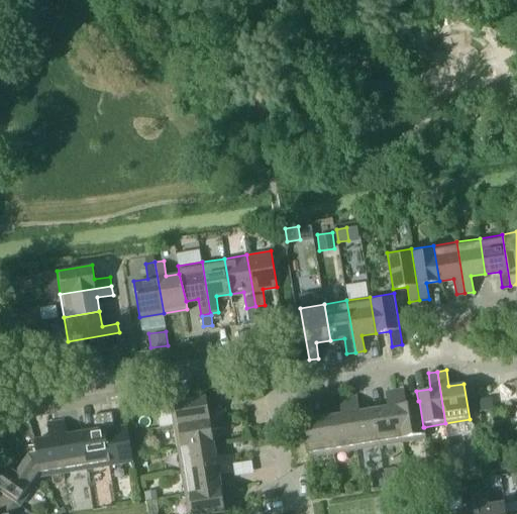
[(394,389),(402,440),(426,436),(424,427),(423,427),(419,401),(418,401),(406,403),(403,387),(394,389)]
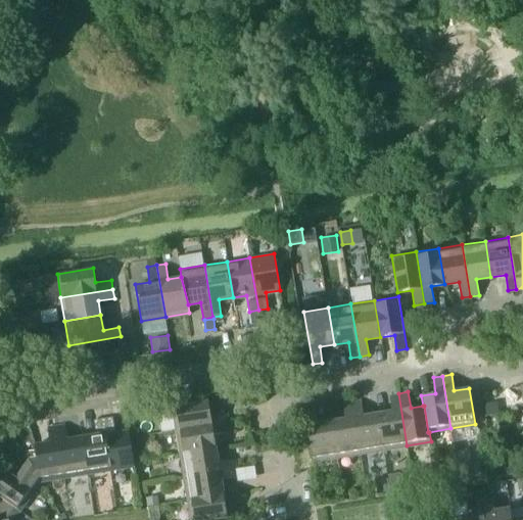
[(383,450),(407,445),(398,393),(389,394),(392,411),(378,413),(383,450)]
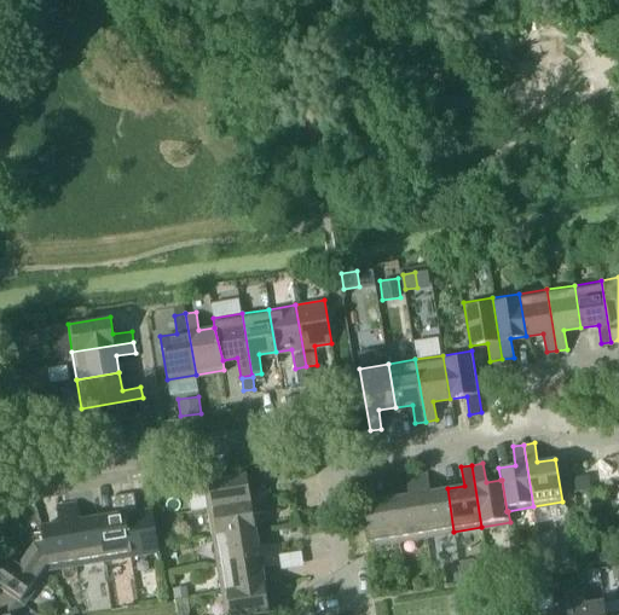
[(247,473),(233,475),(203,480),(208,508),(270,498),(268,486),(249,489),(247,473)]
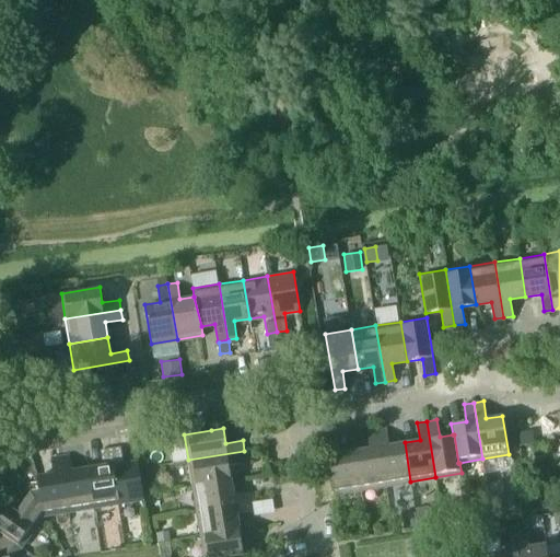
[(376,429),(386,486),(410,482),(405,442),(389,445),(386,428),(376,429)]
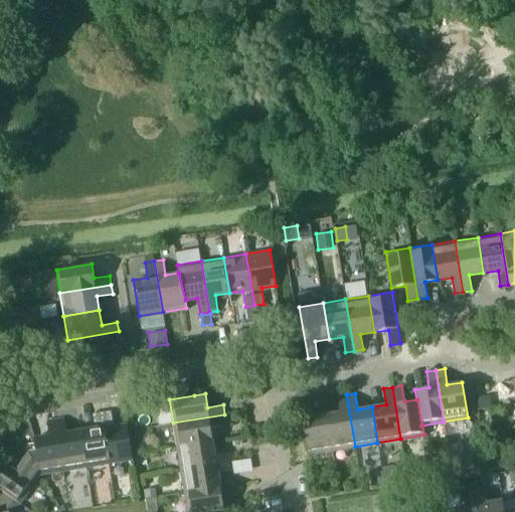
[(346,394),(338,396),(340,411),(326,414),(332,450),(355,447),(346,394)]
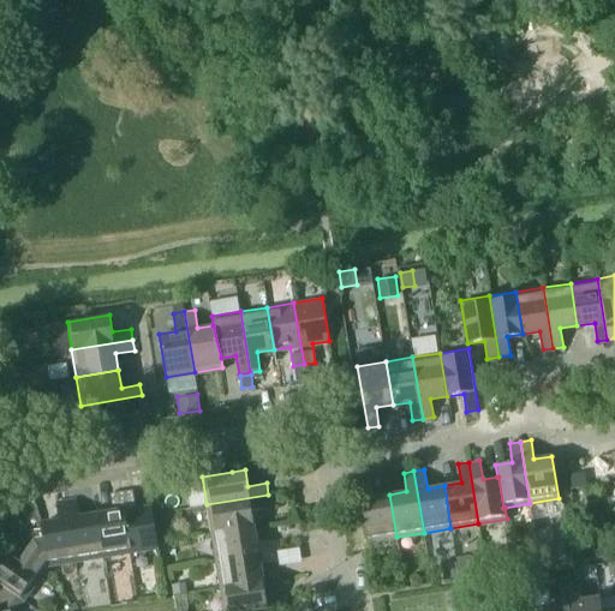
[(568,473),(569,487),(583,485),(581,471),(568,473)]
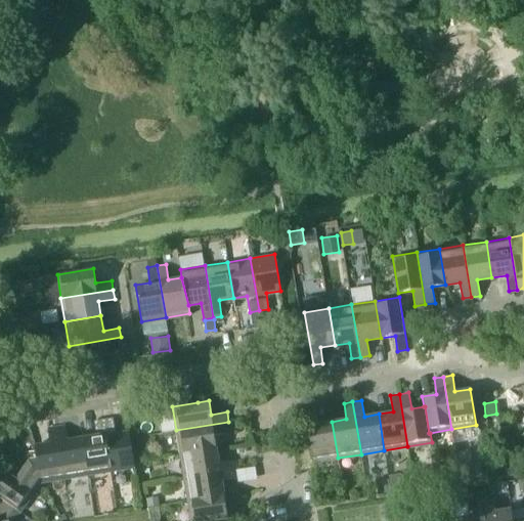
[(338,458),(332,422),(317,424),(315,407),(305,409),(313,462),(338,458)]
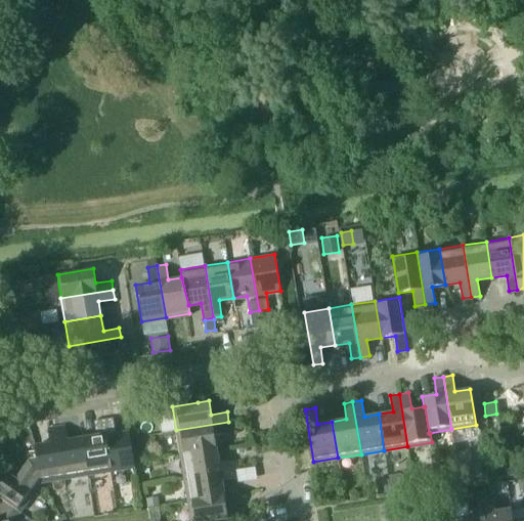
[(112,470),(135,467),(129,430),(116,432),(113,417),(103,418),(112,470)]
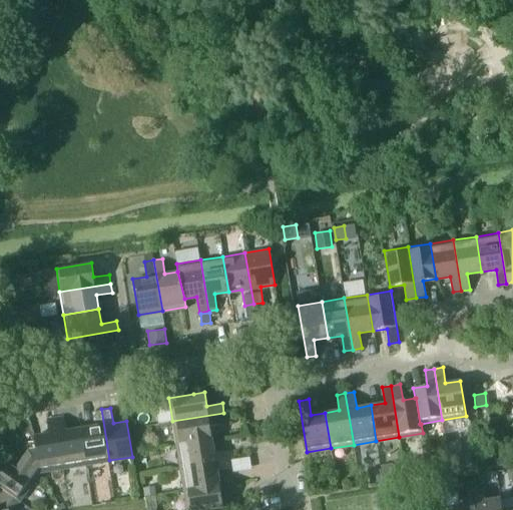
[(86,464),(109,460),(101,409),(92,411),(94,426),(80,429),(86,464)]
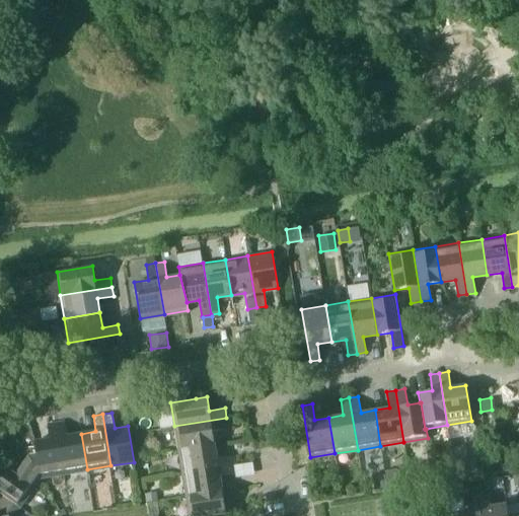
[(178,449),(214,443),(212,430),(228,428),(226,418),(174,426),(178,449)]
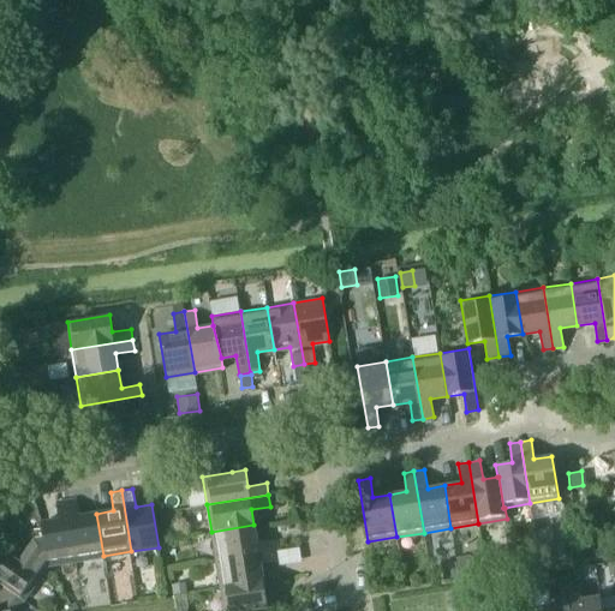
[(76,561),(103,556),(96,514),(79,516),(77,497),(66,499),(76,561)]
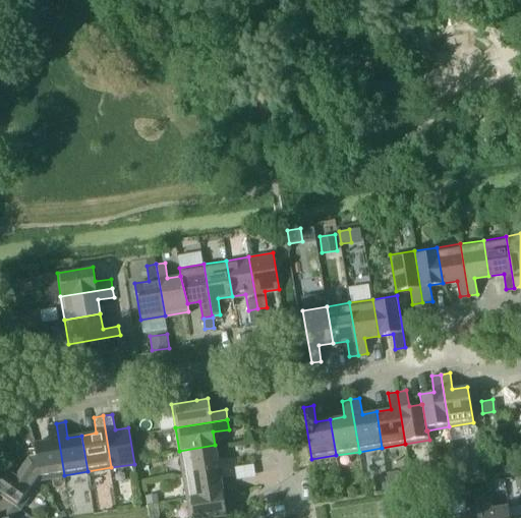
[(41,478),(64,475),(56,423),(48,424),(50,440),(35,443),(37,457),(41,478)]
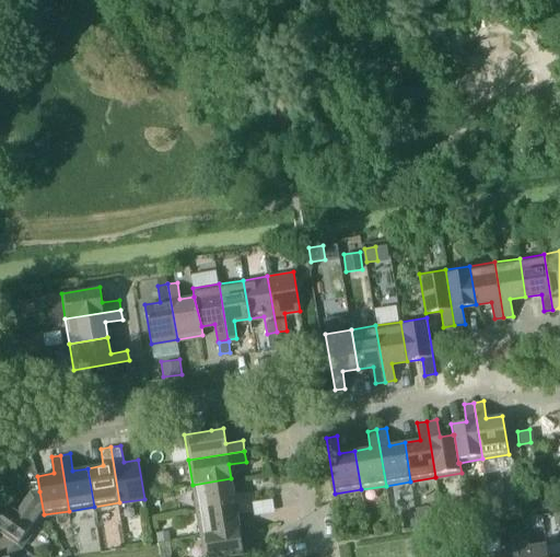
[(234,495),(231,478),(193,485),(196,509),(253,500),(251,491),(234,495)]
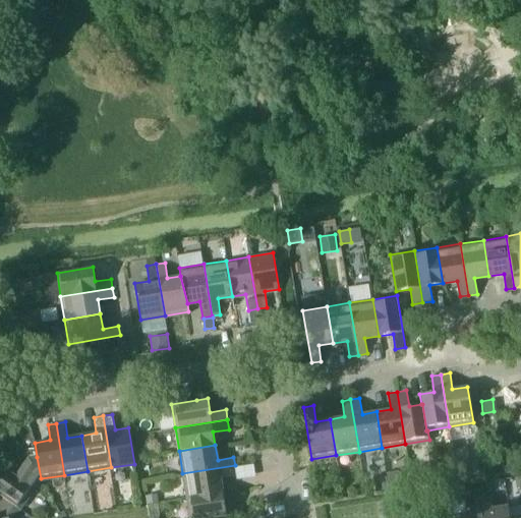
[(0,494),(2,496),(20,508),(41,478),(37,457),(29,458),(23,464),(7,453),(0,462),(0,494)]
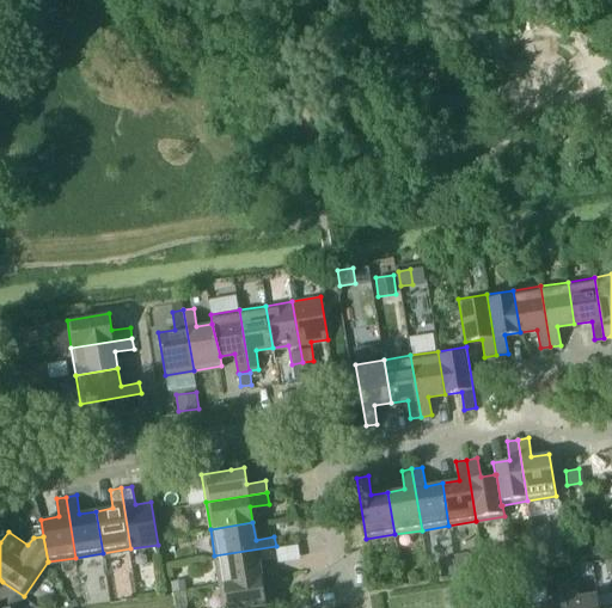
[(539,553),(554,551),(551,539),(537,541),(539,553)]
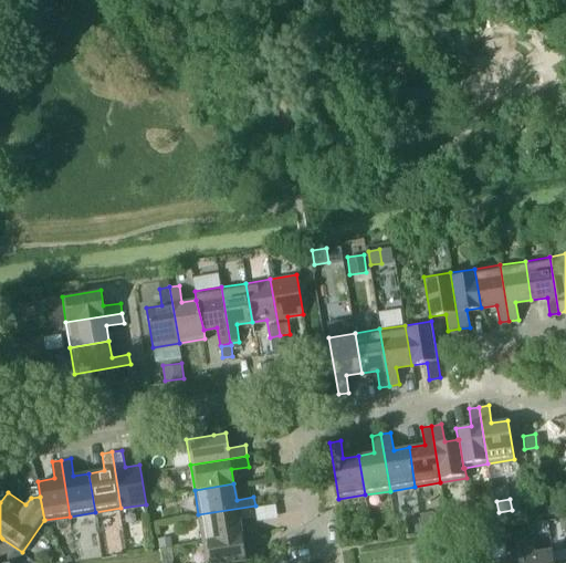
[(255,506),(198,514),(202,540),(242,533),(240,518),(257,515),(255,506)]
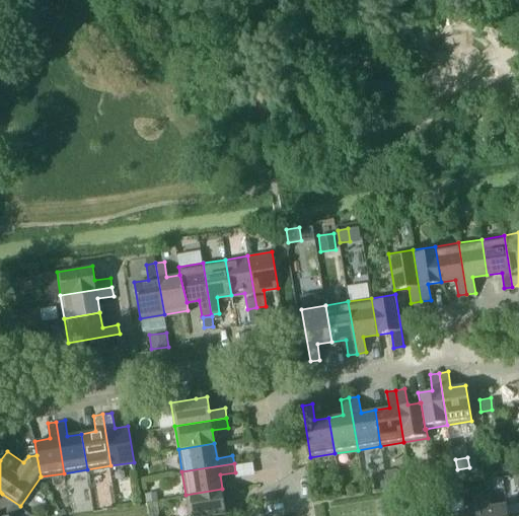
[(397,469),(386,470),(389,485),(399,484),(397,469)]
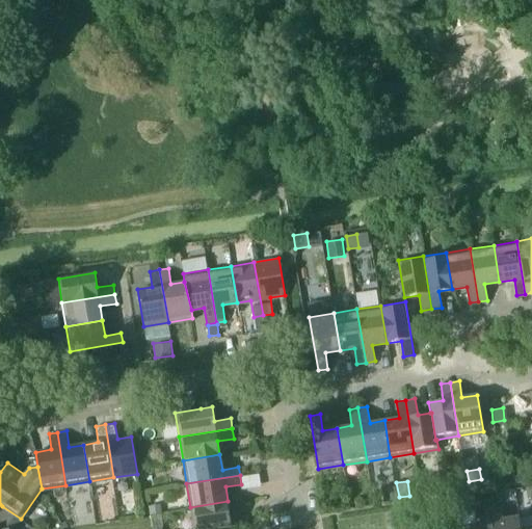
[(381,488),(383,500),(383,501),(396,499),(396,498),(394,486),(381,488)]
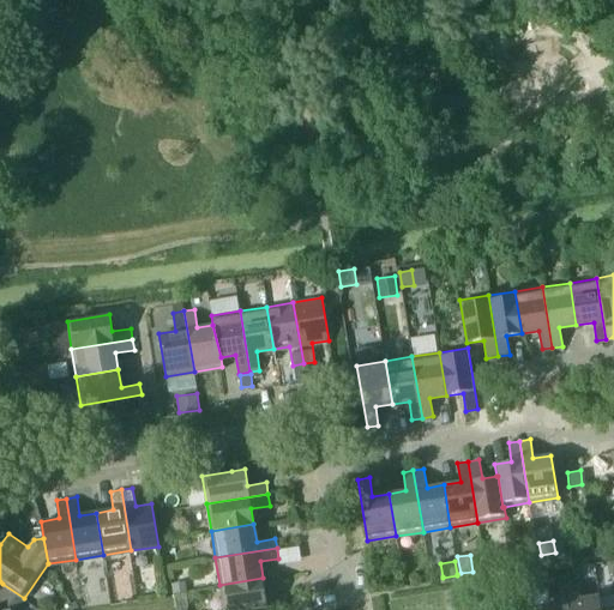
[(583,565),(584,577),(596,574),(594,562),(583,565)]
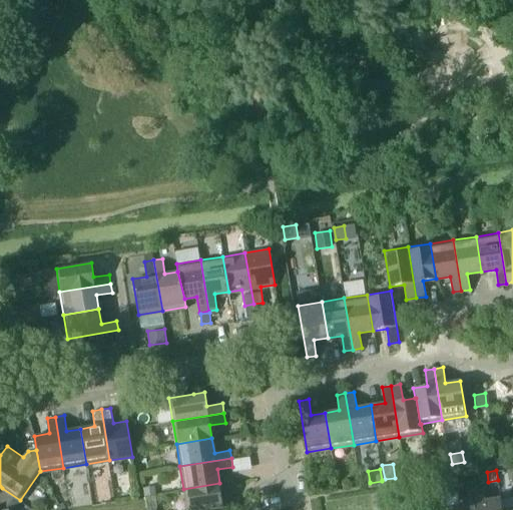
[(221,497),(219,483),(183,489),(186,509),(202,509),(238,504),(237,494),(221,497)]
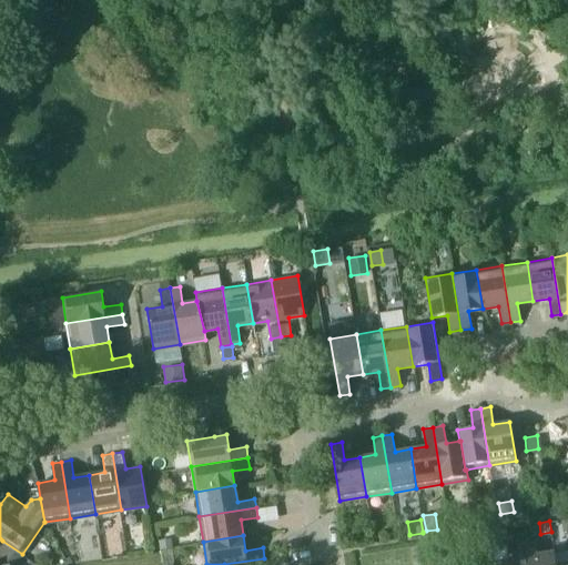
[(159,538),(160,547),(172,546),(171,537),(159,538)]
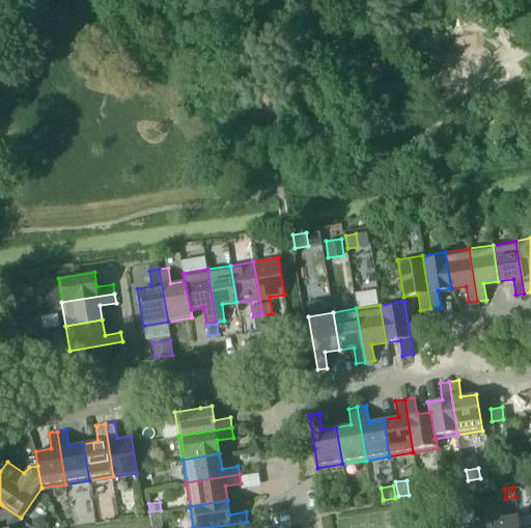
[(518,527),(519,527),(520,527),(518,516),(502,518),(500,502),(491,503),(494,527),(518,527)]
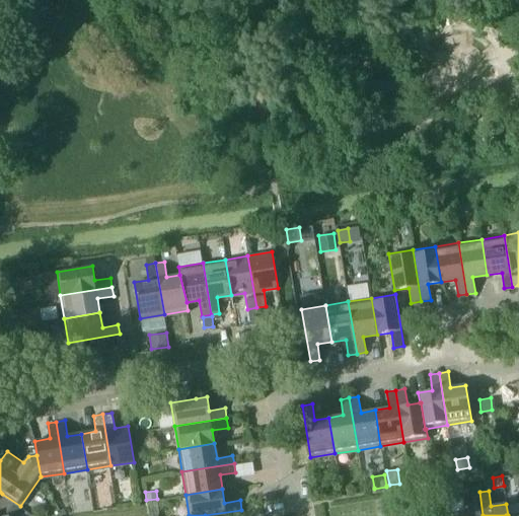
[(458,515),(483,515),(479,492),(470,494),(472,509),(458,511),(458,515)]
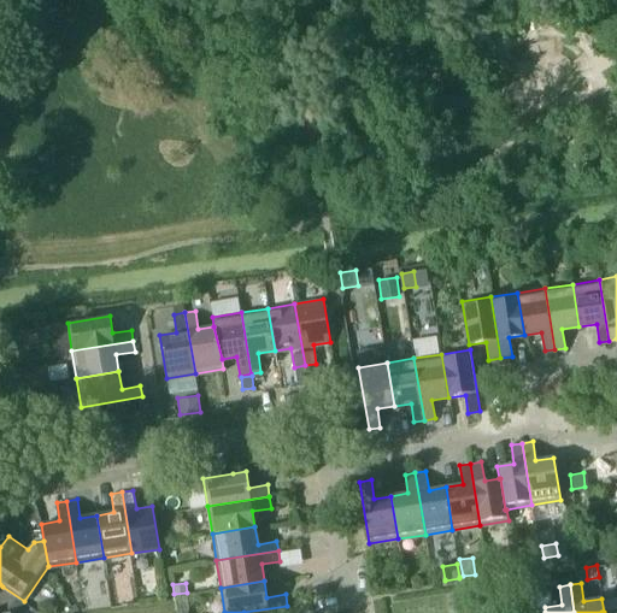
[(0,612),(15,612),(16,612),(24,601),(3,587),(0,589),(0,612)]
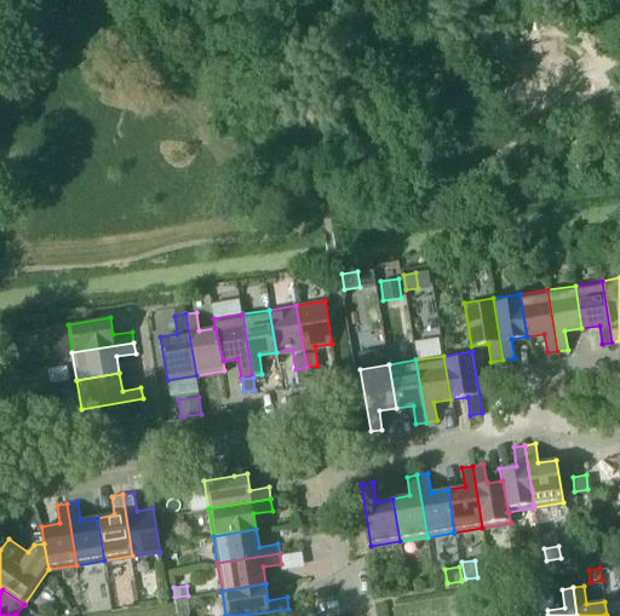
[(619,615),(619,594),(619,602),(619,612),(607,615),(606,615),(604,615),(619,615)]
